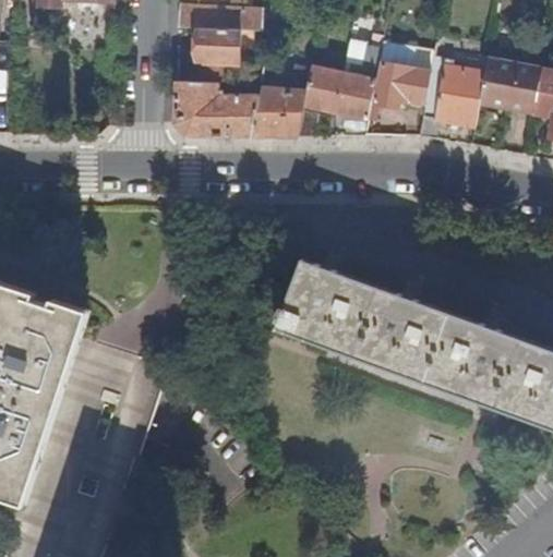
[(194,28),(238,31),(252,32),(261,32),(261,10),(177,7),(176,28),(194,28)]
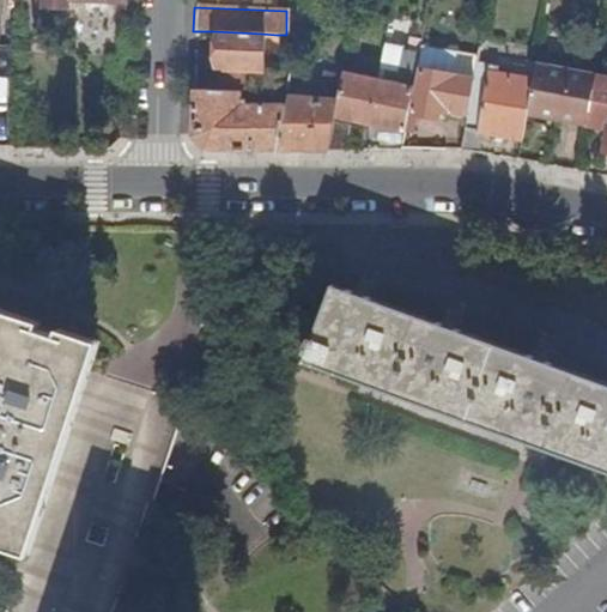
[(216,90),(236,91),(247,91),(248,71),(260,71),(260,56),(261,34),(213,31),(212,70),(218,70),(216,90)]
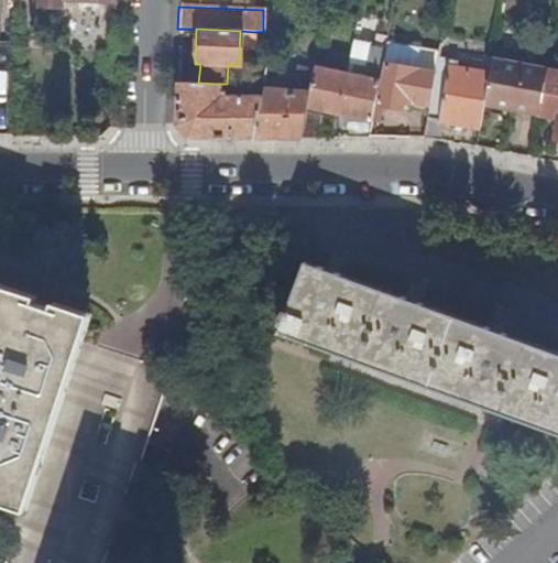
[(254,52),(254,32),(240,31),(239,52),(254,52)]
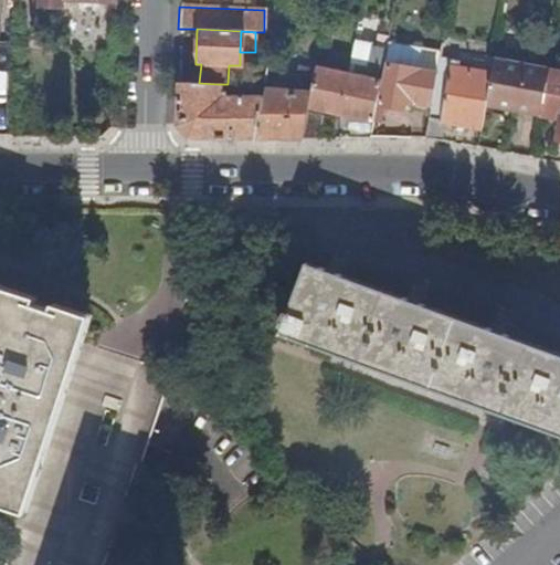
[(277,75),(285,33),(273,32),(264,84),(270,85),(277,75)]
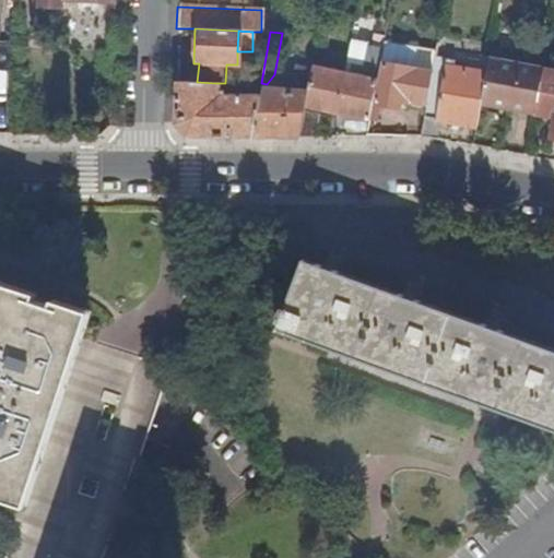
[(336,114),(367,121),(382,37),(372,35),(369,48),(365,47),(361,68),(349,66),(346,74),(343,74),(336,114)]
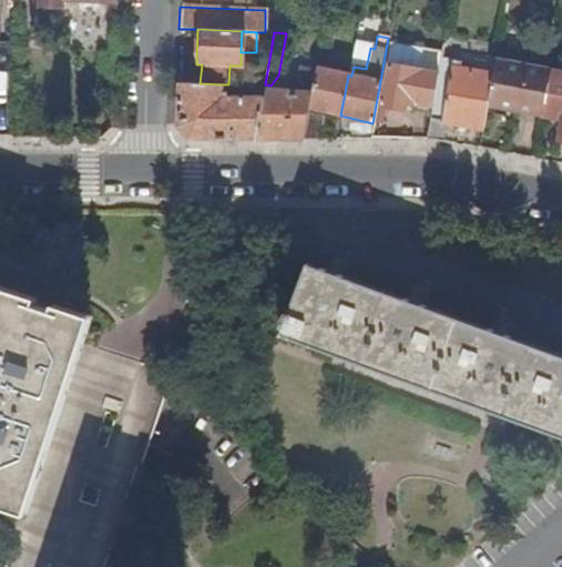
[(370,48),(354,44),(348,76),(351,76),(354,67),(366,69),(370,48)]
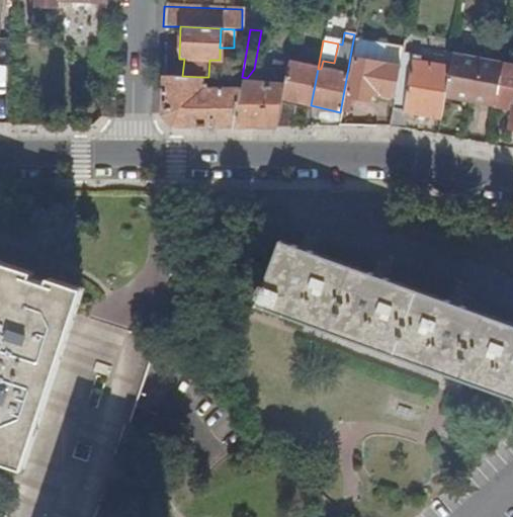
[(395,97),(401,63),(404,45),(395,44),(391,67),(353,61),(347,96),(370,101),(371,93),(395,97)]
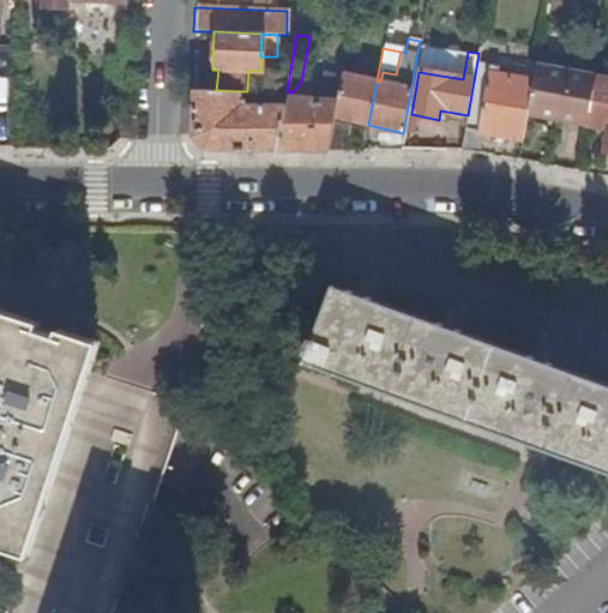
[(535,65),(531,83),(524,116),(584,127),(594,78),(594,77),(535,65)]
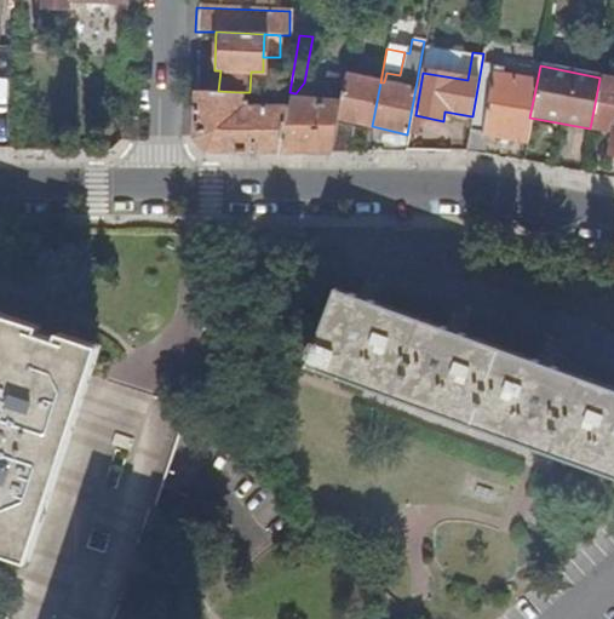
[(380,82),(344,75),(338,107),(336,119),(372,126),(380,82)]
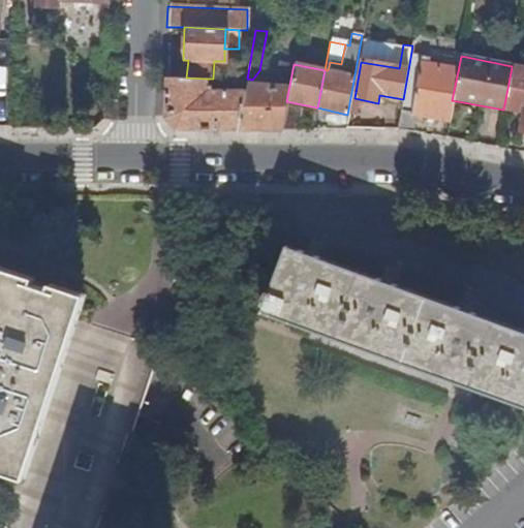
[(419,65),(409,64),(403,99),(397,131),(410,133),(413,115),(449,121),(452,100),(458,71),(419,64),(419,65)]
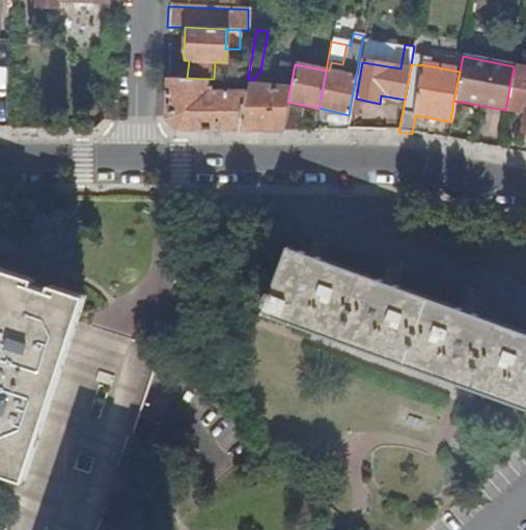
[(520,132),(525,132),(525,68),(514,67),(505,110),(523,113),(520,132)]
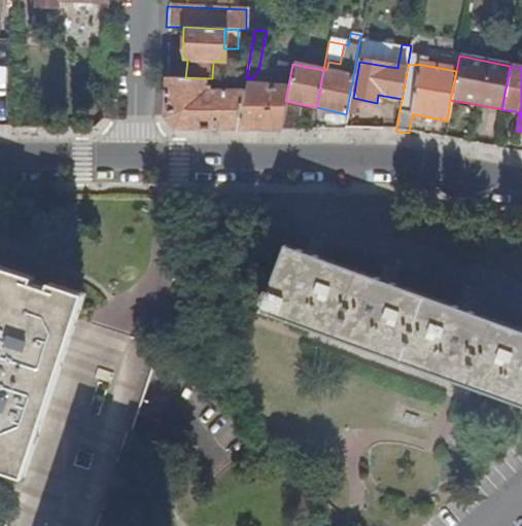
[(203,93),(203,78),(185,77),(164,77),(163,117),(174,130),(237,130),(243,93),(203,93)]
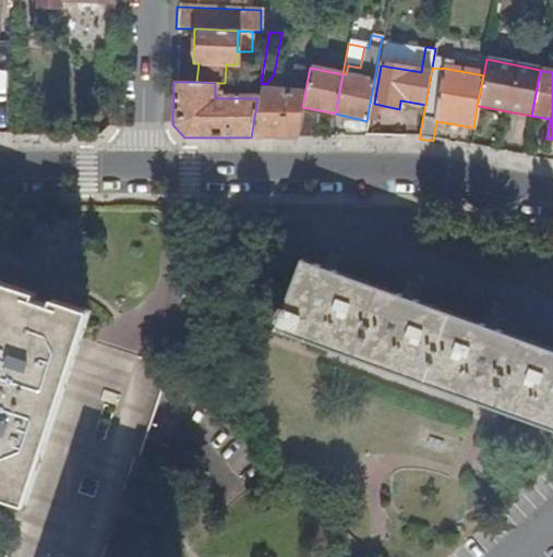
[(251,137),(297,138),(301,113),(302,107),(304,96),(260,87),(257,98),(251,137)]
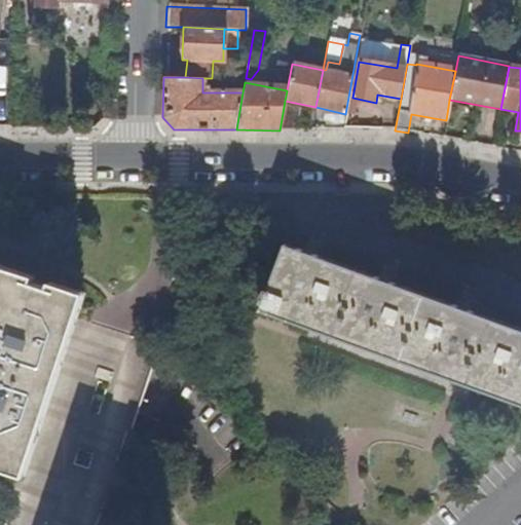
[(294,130),(298,109),(284,107),(280,130),(294,130)]
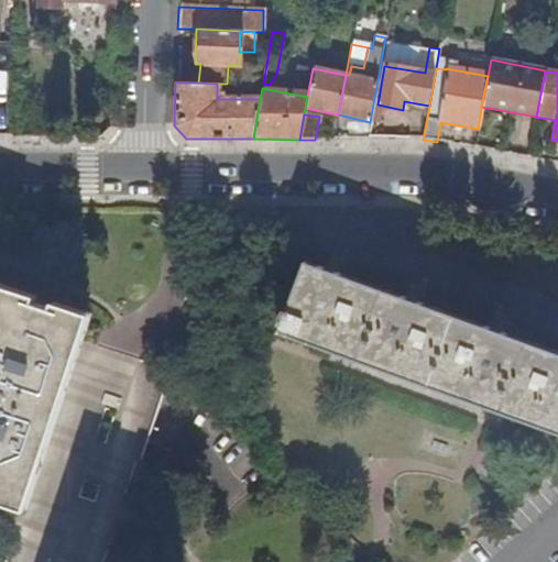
[(557,354),(317,267),(307,263),(303,275),(295,297),(290,310),(285,309),(280,323),(285,326),(283,330),(557,433),(557,354)]
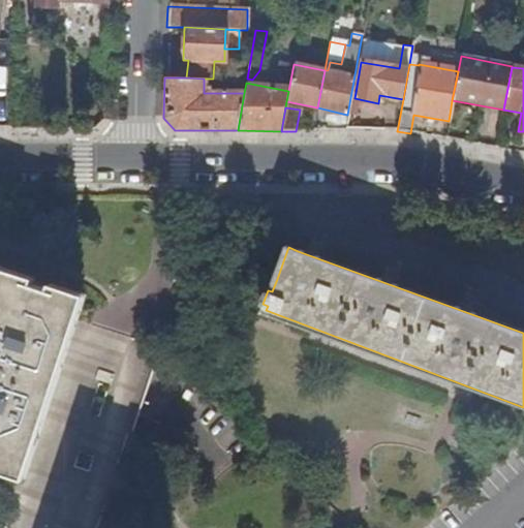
[(284,258),(265,251),(257,271),(277,279),(284,258)]
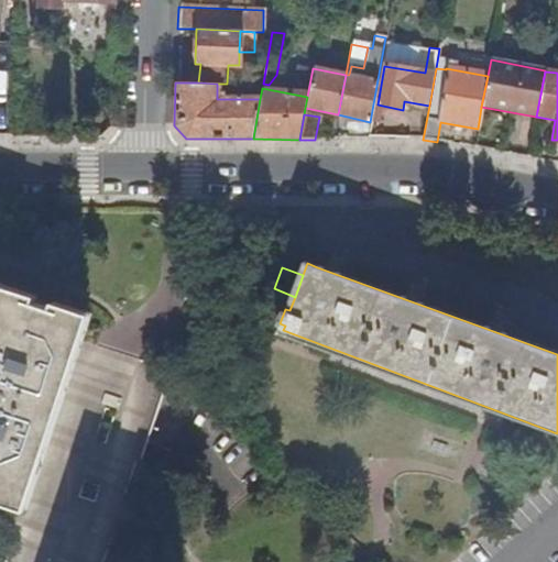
[(73,340),(79,320),(0,296),(0,495),(11,499),(20,502),(72,345),(73,340)]
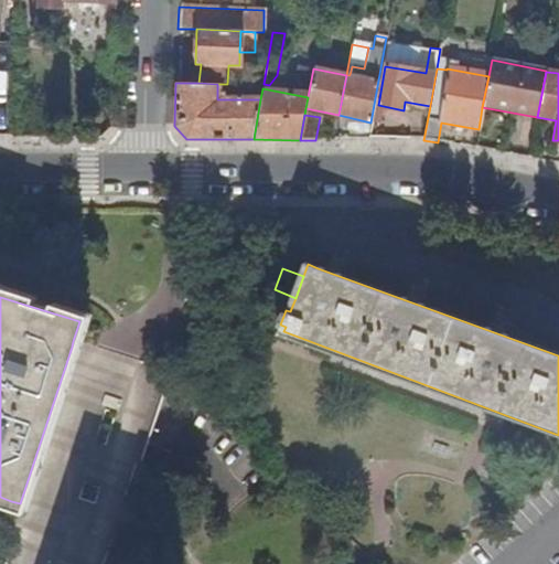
[(107,563),(122,515),(146,444),(162,393),(167,379),(132,366),(118,362),(72,347),(20,503),(10,532),(0,560),(0,563),(107,563)]
